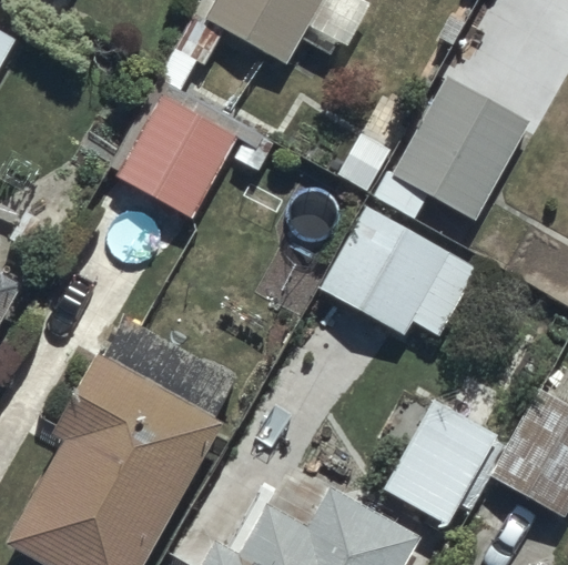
[(213,0),(203,18),(284,63),(298,39),(326,54),(334,42),(347,50),(373,6),(363,0),(213,0)]
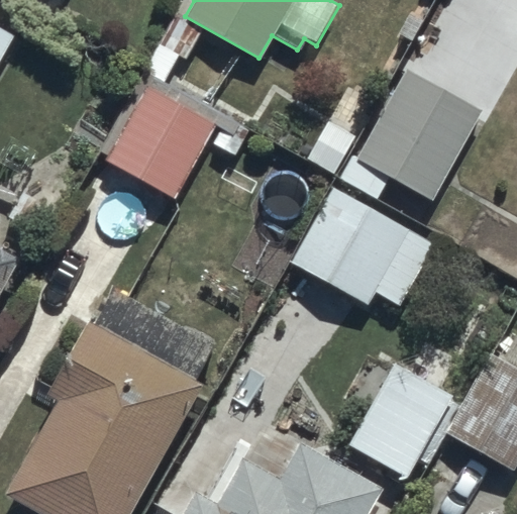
[(0,64),(17,33),(0,24),(0,64)]
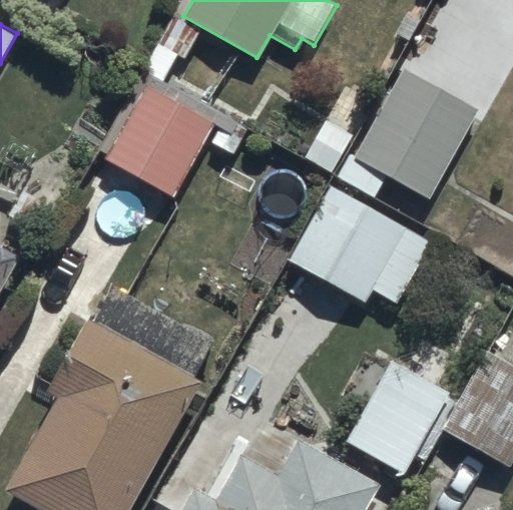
[(479,109),(400,67),(353,156),(347,153),(334,177),(374,198),(387,175),(431,198),(479,109)]
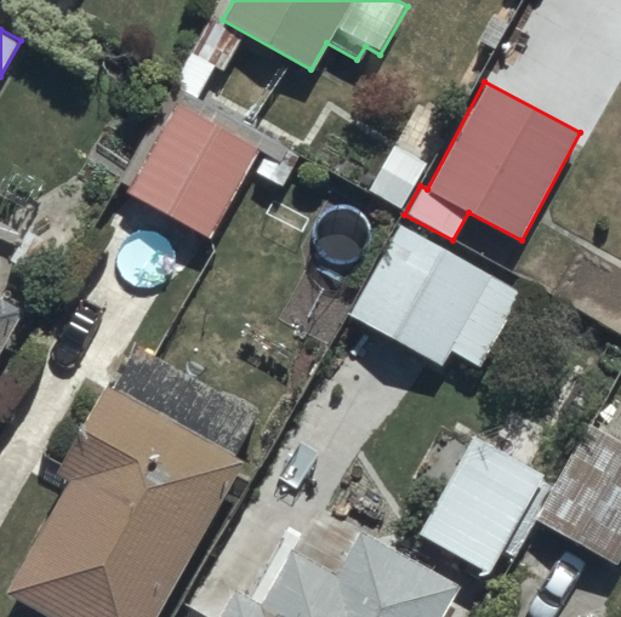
[(261,148),(176,102),(165,123),(153,116),(119,178),(132,186),(129,193),(211,239),(261,148)]
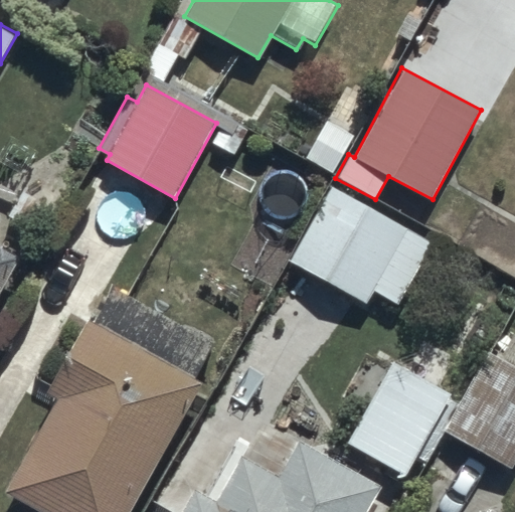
[(435,245),(331,188),(292,260),(369,303),(375,291),(401,306),(435,245)]
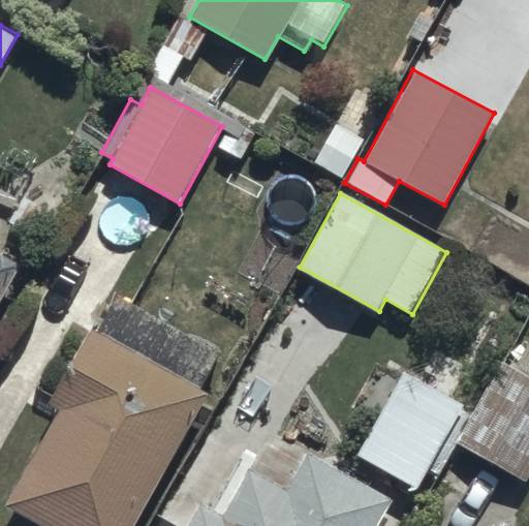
[(0,308),(24,266),(0,252),(0,308)]
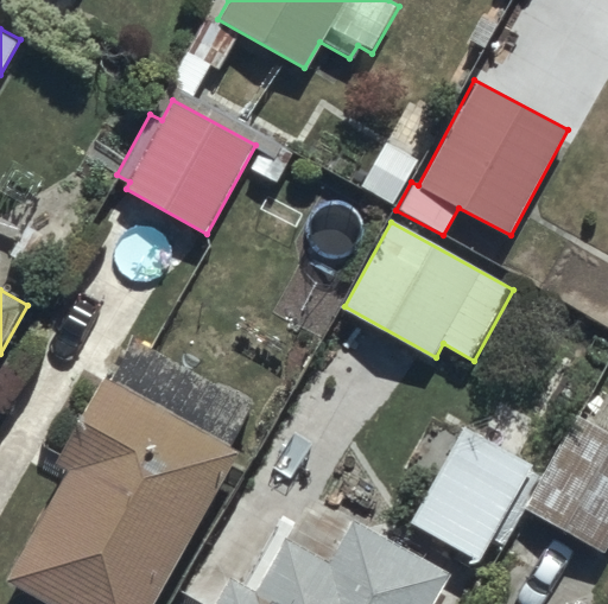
[(71,466),(8,583),(49,603),(151,603),(235,449),(230,446),(254,402),(133,338),(65,464),(71,466)]
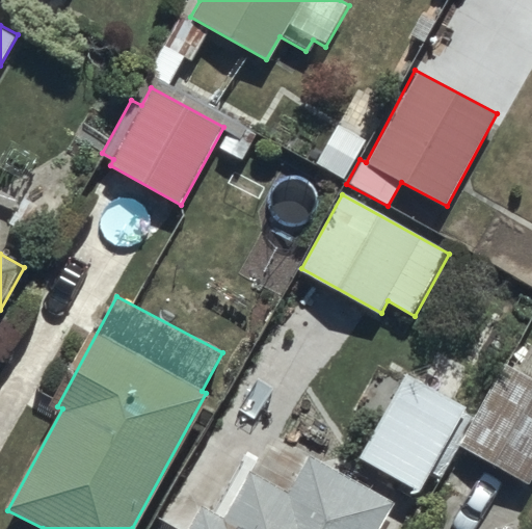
[(531,377),(504,362),(459,443),(528,481),(531,473),(531,377)]
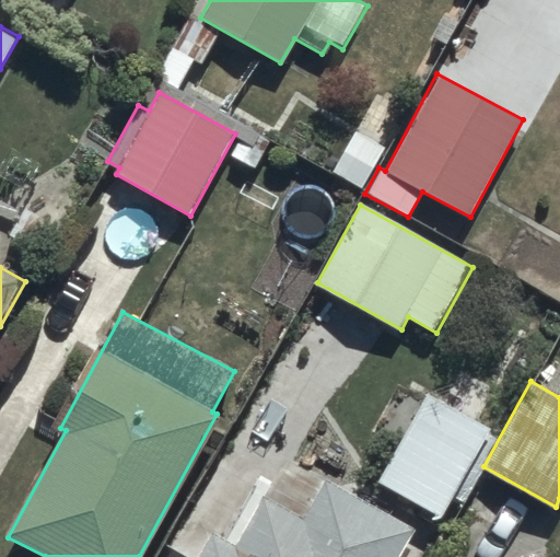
[(489,426),(427,394),(381,484),(443,515),(489,426)]
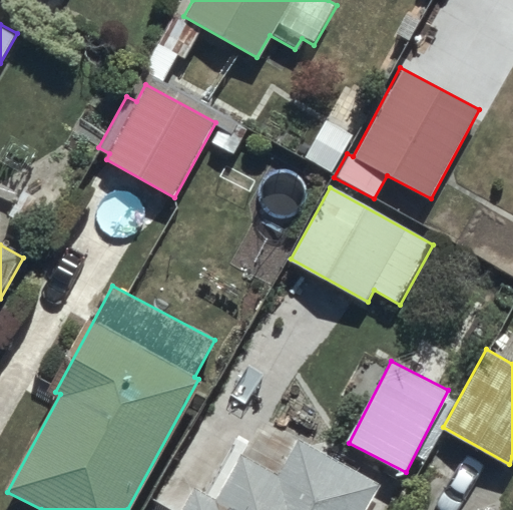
[(195,491),(183,509),(367,509),(379,490),(298,445),(279,478),(243,458),(217,504),(195,491)]
